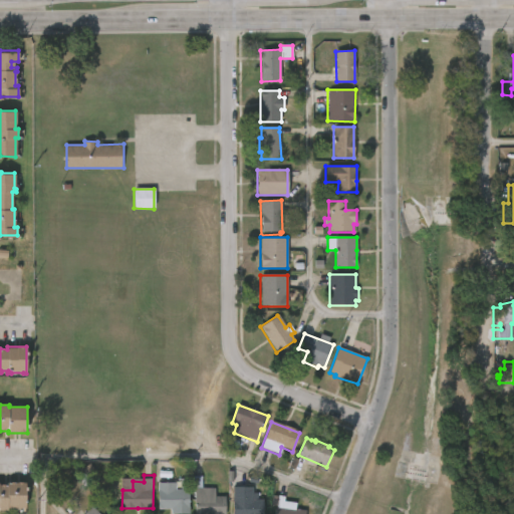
[(203,476),(203,489),(216,489),(216,497),(226,497),(226,513),(196,513),(196,488),(192,488),(192,476),(203,476)]
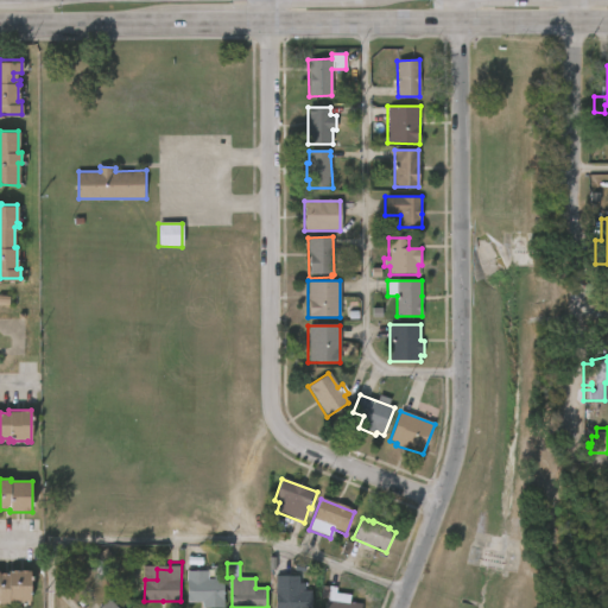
[(30,570),(29,601),(8,601),(8,607),(0,606),(0,574),(7,574),(7,570),(30,570)]
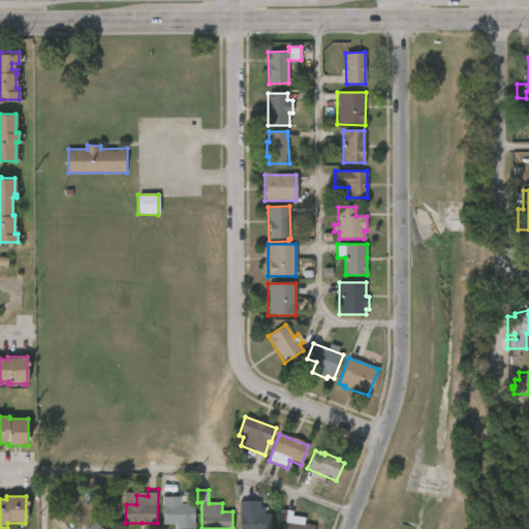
[(184,496),(184,503),(188,503),(188,497),(193,497),(193,503),(197,503),(197,528),(178,528),(178,524),(165,524),(165,503),(178,503),(178,496),(184,496)]
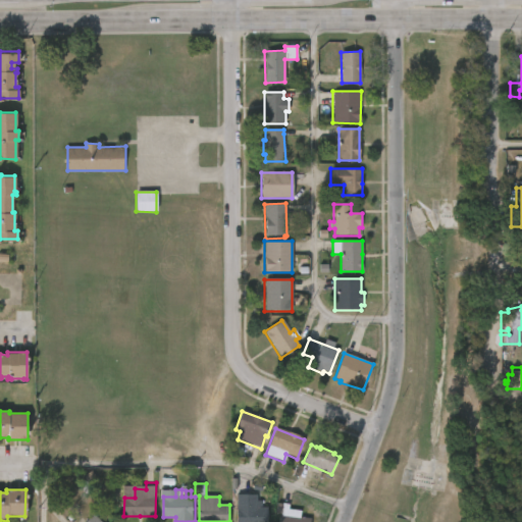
[(258,494),(258,507),(268,507),(268,521),(238,521),(238,494),(258,494)]
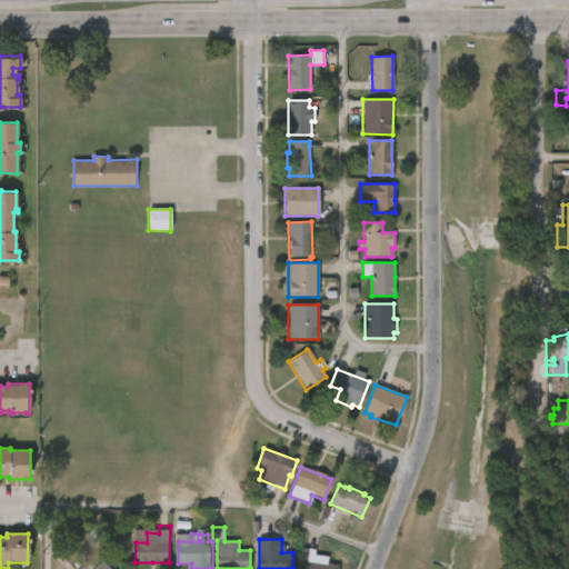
[(340,565),(339,568),(305,568),(307,560),(301,559),(303,547),(317,549),(316,555),(329,557),(328,563),(340,565)]
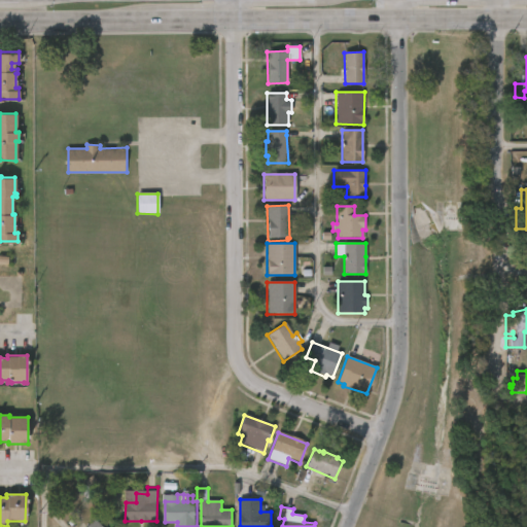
All buildings are outlined.
